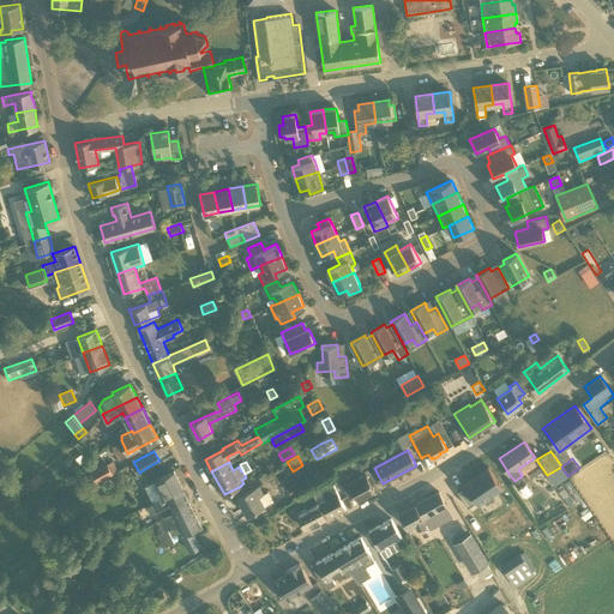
[(108,463),(98,468),(103,479),(113,474),(112,471),(108,463)]
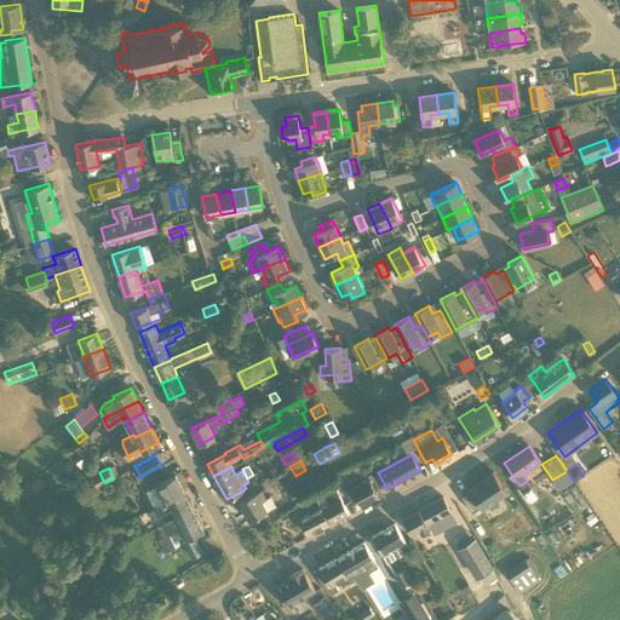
[(560,491),(573,481),(567,471),(552,480),(560,491)]
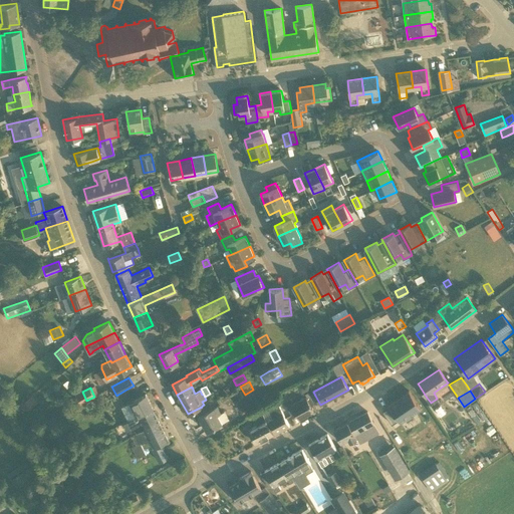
[(413,415),(422,409),(411,392),(389,404),(390,406),(382,411),(391,424),(399,420),(400,422),(413,415)]
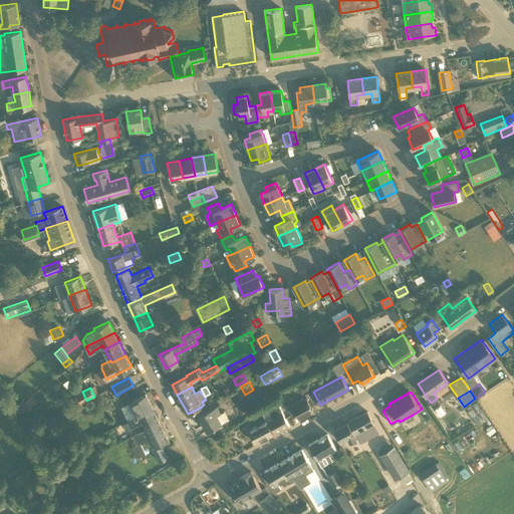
[(138,416),(153,408),(146,394),(131,402),(121,407),(127,420),(138,416)]
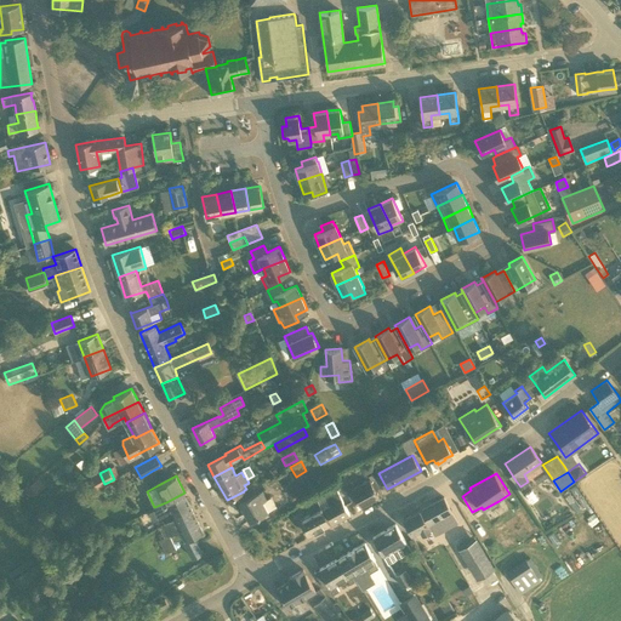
[(346,489),(352,485),(347,476),(341,479),(346,489)]
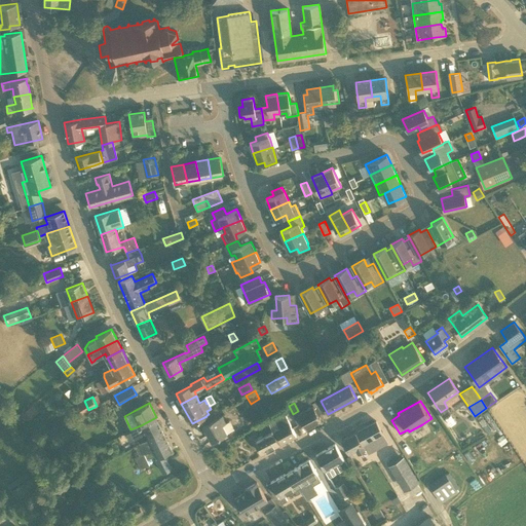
[(20,414),(26,421),(38,412),(33,404),(20,414)]
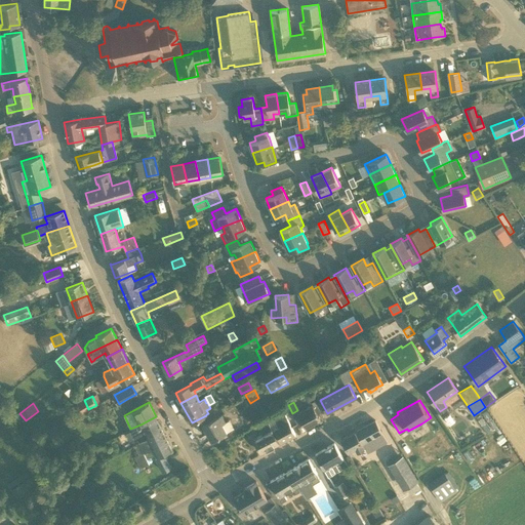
[(306,428),(311,425),(320,419),(313,405),(298,413),(306,428)]
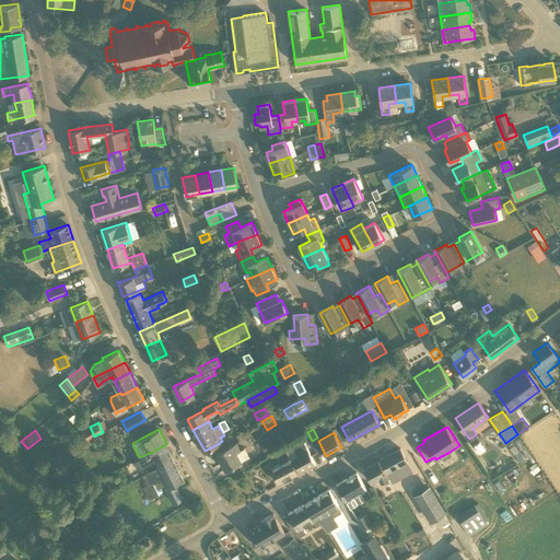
[(315,464),(311,454),(304,442),(293,448),(298,456),(293,458),(300,471),(315,464)]
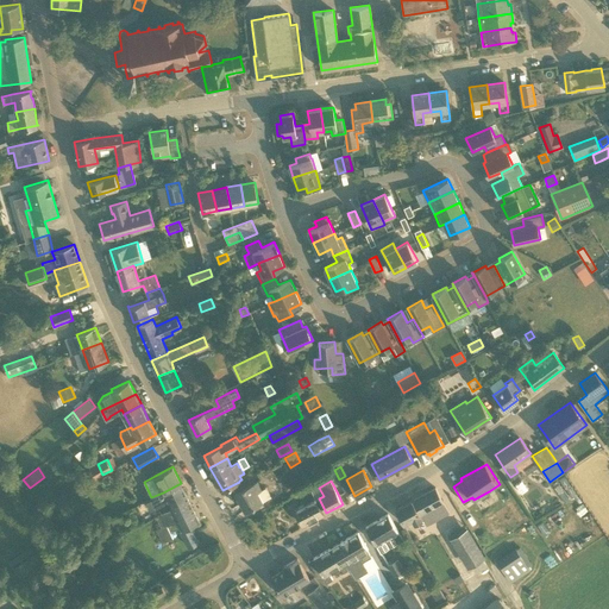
[(245,512),(256,506),(271,497),(267,488),(262,490),(257,482),(236,493),(245,512)]
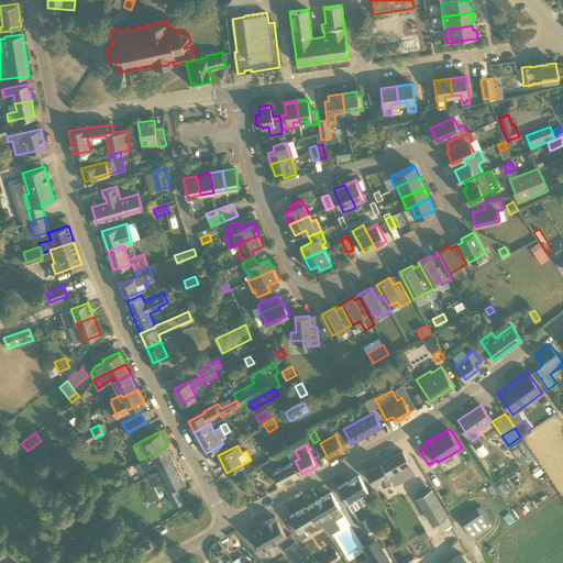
[(155,463),(157,466),(173,459),(167,446),(151,455),(140,460),(141,462),(134,464),(139,472),(155,463)]
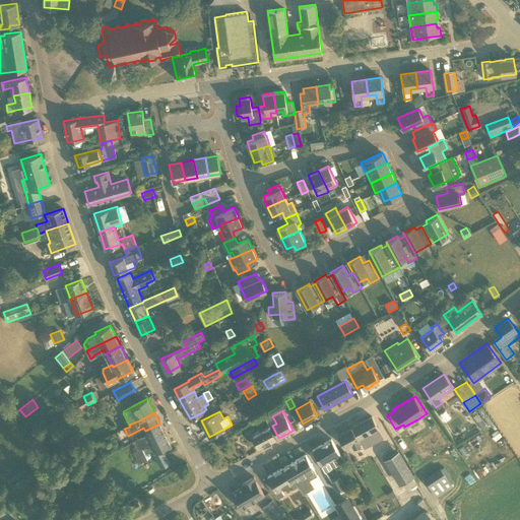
[(365,448),(381,439),(390,434),(378,412),(352,427),(351,427),(337,435),(344,447),(351,443),(354,447),(362,443),(365,448)]
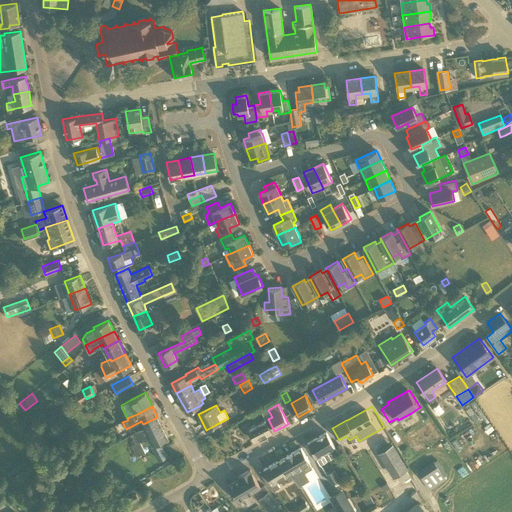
[(272,432),(268,423),(260,408),(250,413),(256,424),(248,428),(255,441),(272,432)]
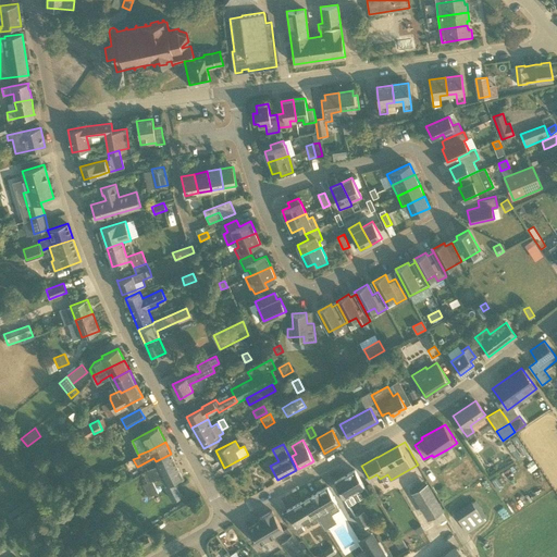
[(157,465),(145,470),(144,471),(149,482),(143,485),(149,497),(158,492),(152,481),(155,479),(153,477),(161,473),(166,483),(165,484),(168,489),(166,489),(173,500),(182,496),(173,481),(183,475),(171,454),(156,461),(157,465)]
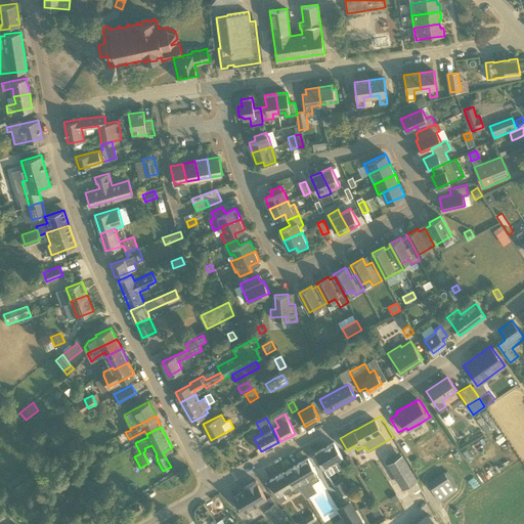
[(440,430),(435,433),(439,439),(419,452),(426,464),(451,446),(440,430)]
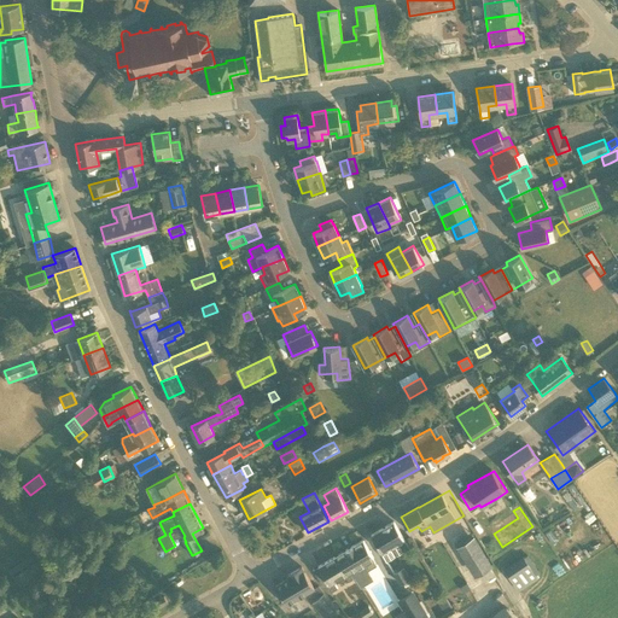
[(404,538),(400,531),(394,522),(372,535),(386,560),(395,555),(390,547),(404,538)]
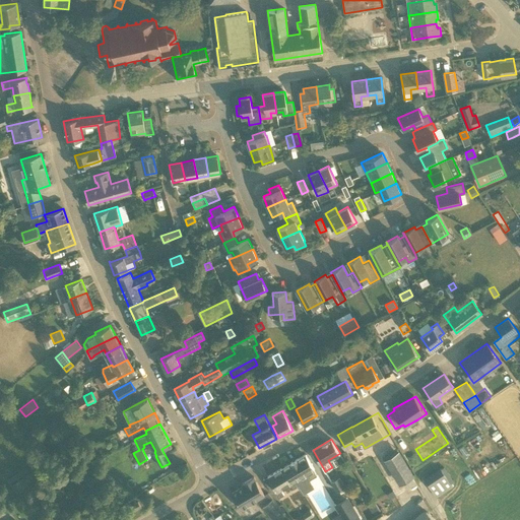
[(399,484),(414,474),(398,449),(383,459),(399,484)]
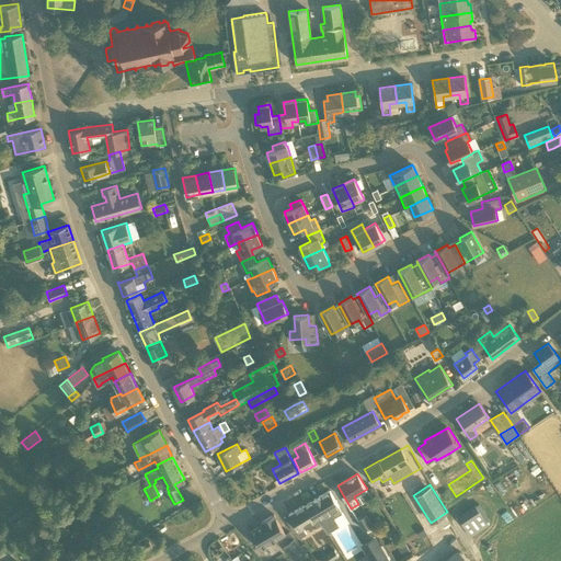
[(343,512),(335,499),(330,490),(320,495),(313,499),(305,505),(315,521),(312,522),(316,527),(320,525),(320,524),(332,516),(333,517),(343,512)]
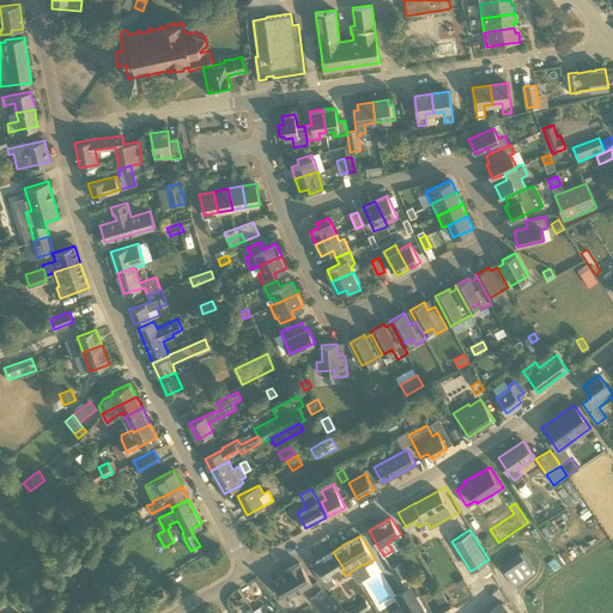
[(331,576),(341,570),(344,569),(333,552),(317,560),(316,562),(310,565),(321,582),(323,581),(328,587),(334,583),(331,576)]
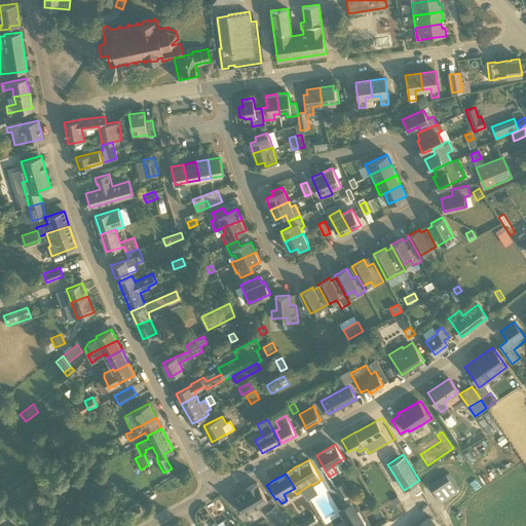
[(452,483),(447,475),(446,475),(429,485),(435,493),(441,502),(457,492),(453,485),(452,483)]
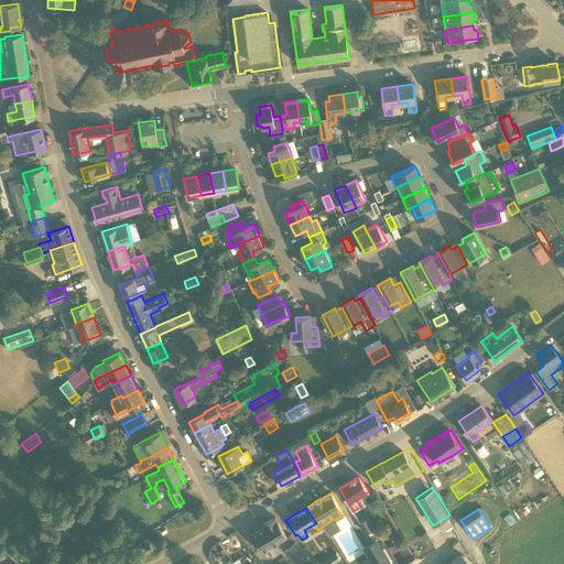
[(367,516),(359,520),(366,532),(373,528),(367,516)]
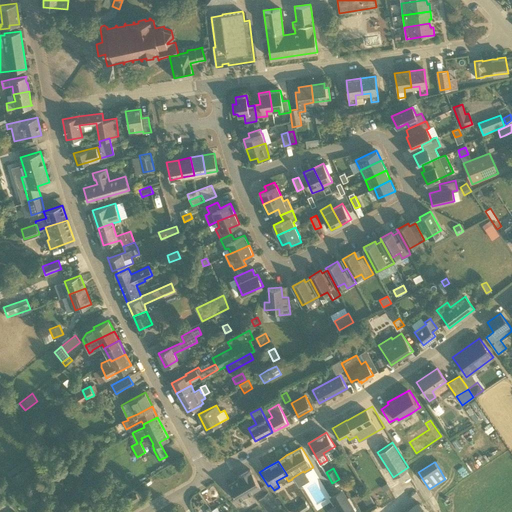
[(260,487),(255,478),(250,469),(238,476),(240,478),(227,486),(237,501),(260,487)]
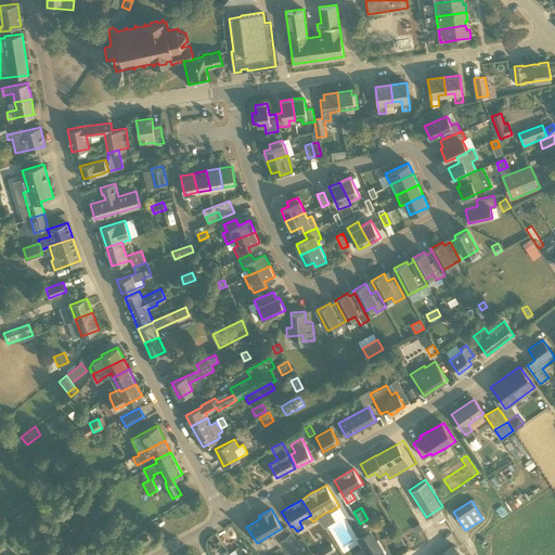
[(13,518),(17,525),(26,519),(22,513),(13,518)]
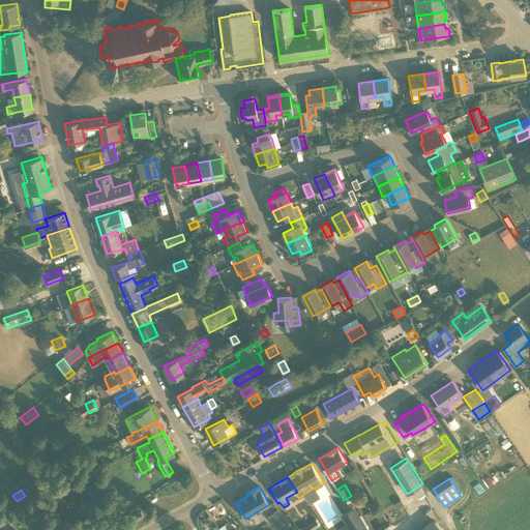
[(401,499),(395,502),(399,507),(404,504),(401,499)]
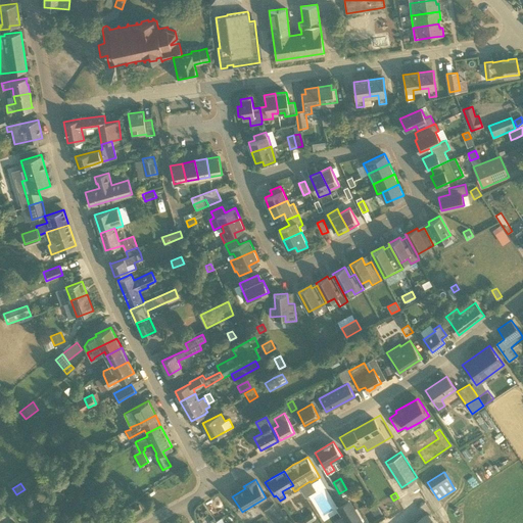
[(271,506),(265,510),(275,522),(276,522),(285,516),(274,503),(271,506)]
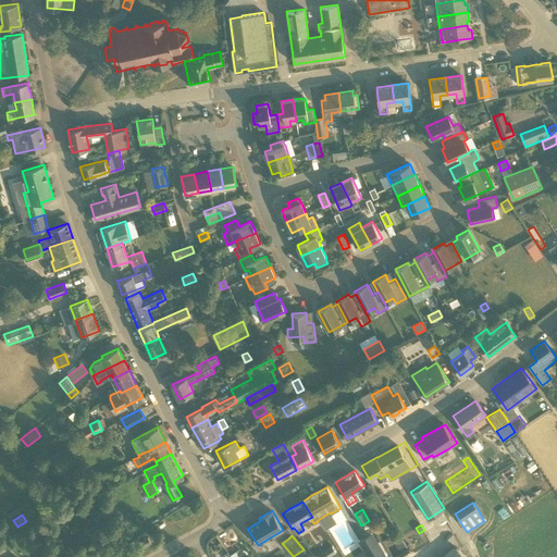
[(140,542),(143,547),(151,542),(148,537),(140,542)]
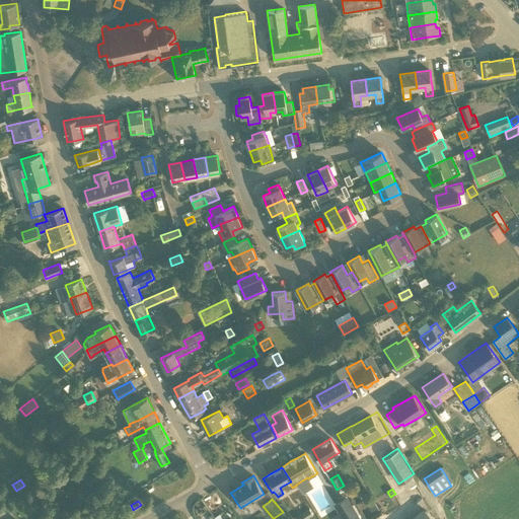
[(359,518),(350,504),(340,510),(345,518),(359,518)]
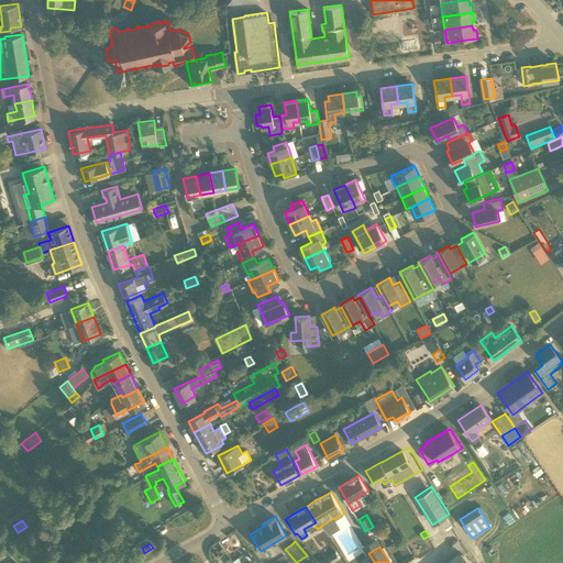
[(333,562),(340,559),(334,550),(320,560),(321,562),(333,562)]
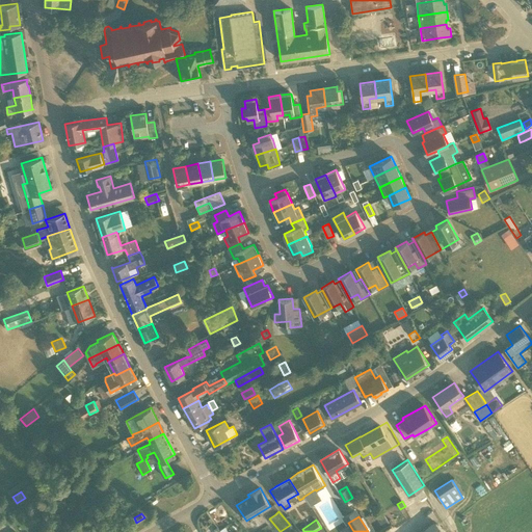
[(421,531),(443,531),(435,522),(421,531)]
